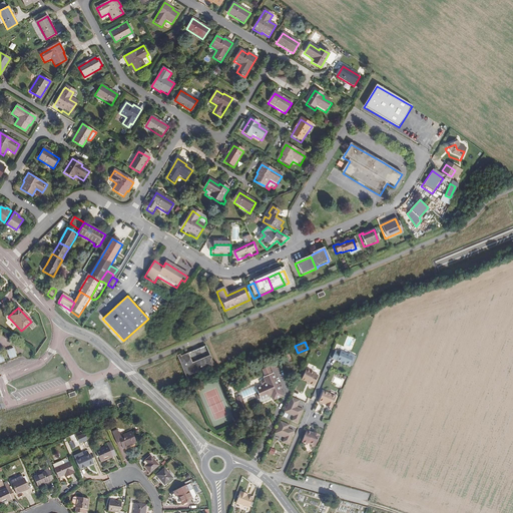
[(215,365),(206,346),(197,350),(181,357),(180,355),(177,356),(187,380),(190,378),(189,376),(215,365)]
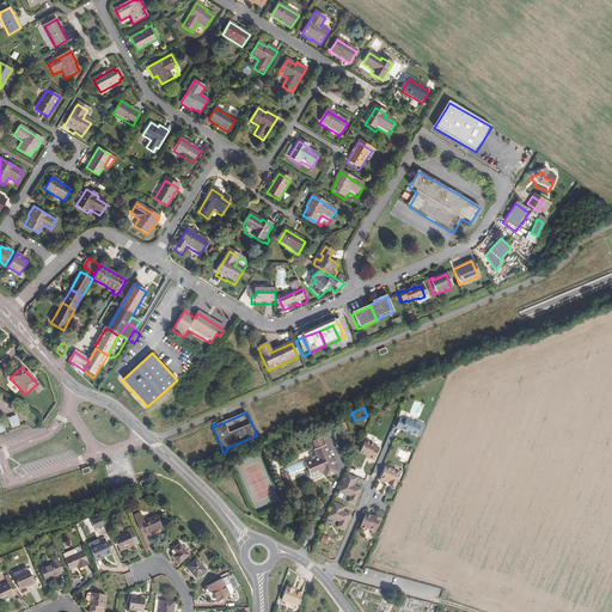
[(20,426),(16,415),(7,418),(12,429),(20,426)]
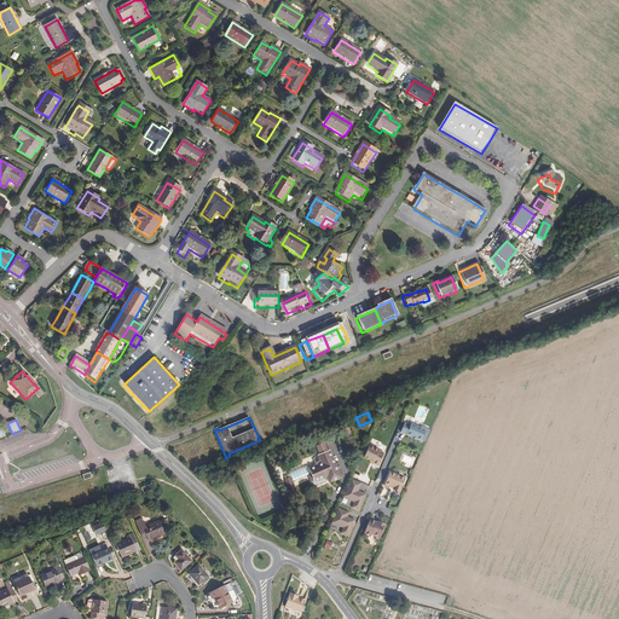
[(421,441),(427,429),(421,427),(420,428),(410,423),(409,426),(406,424),(403,426),(400,432),(411,438),(416,439),(421,441)]
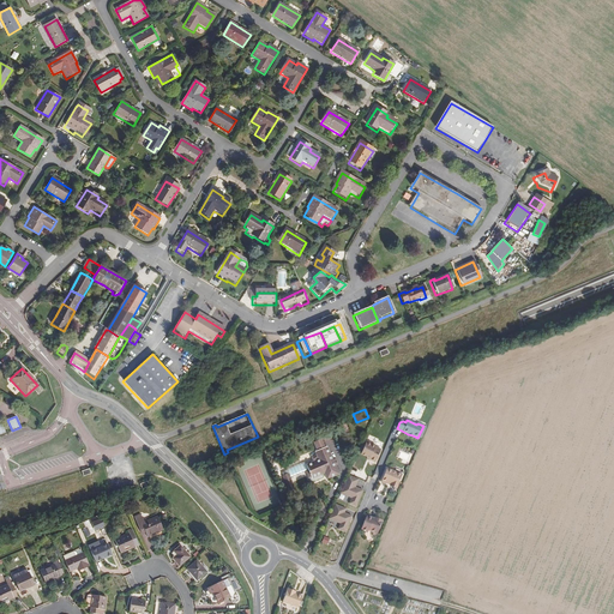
[(339,474),(327,447),(326,447),(323,439),(314,443),(318,451),(317,452),(319,455),(313,457),(314,462),(307,465),(309,470),(313,477),(326,473),(327,474),(329,479),(339,474)]
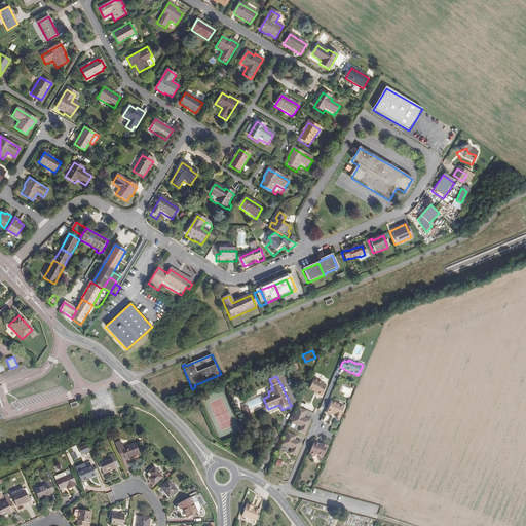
[(321,397),(326,385),(321,383),(322,382),(314,379),(309,389),(313,391),(316,392),(315,395),(321,397)]
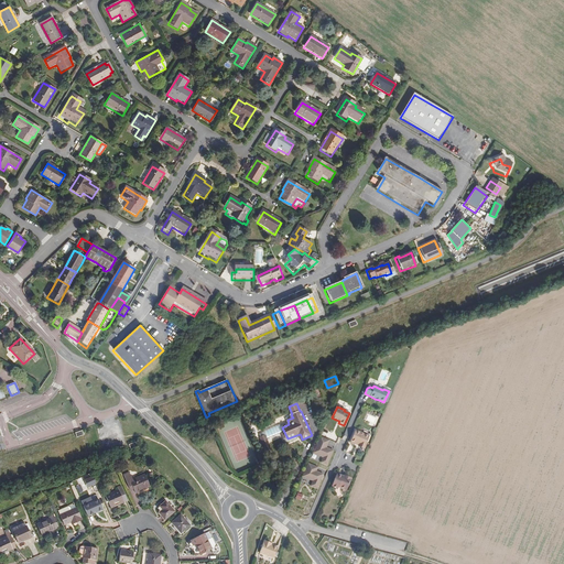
[(370,448),(375,437),(361,431),(356,443),(360,445),(360,443),(365,445),(364,446),(370,448)]
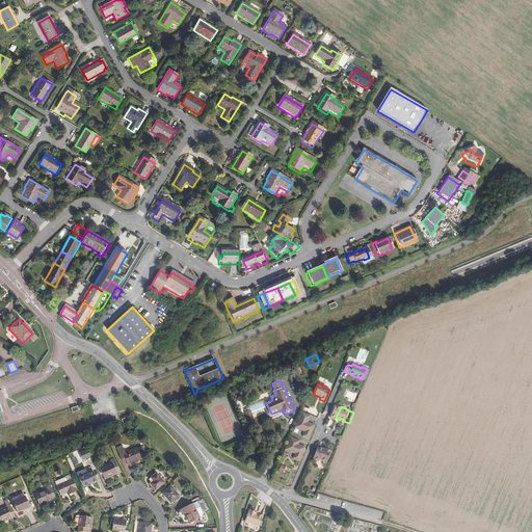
[(270,419),(282,415),(281,411),(284,410),(283,409),(271,414),(268,407),(265,408),(270,419)]
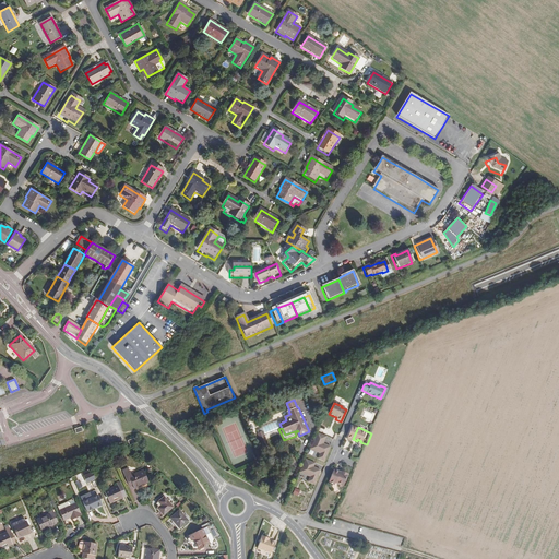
[(332,448),(324,444),(326,437),(318,432),(310,450),(320,454),(318,460),(325,462),(332,448)]
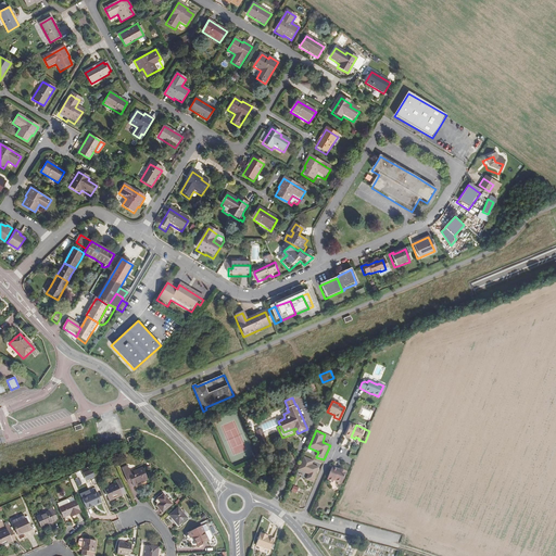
[(268,445),(265,437),(264,436),(258,438),(262,445),(263,447),(268,445)]
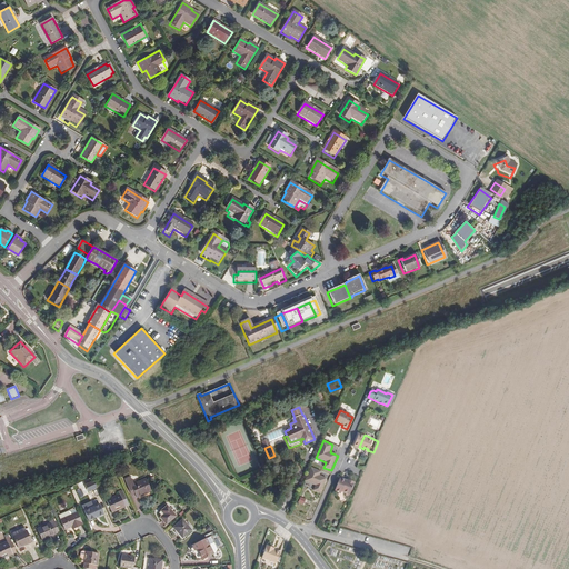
[(328,479),(319,476),(321,471),(311,468),(306,481),(316,486),(313,491),(321,495),(328,479)]
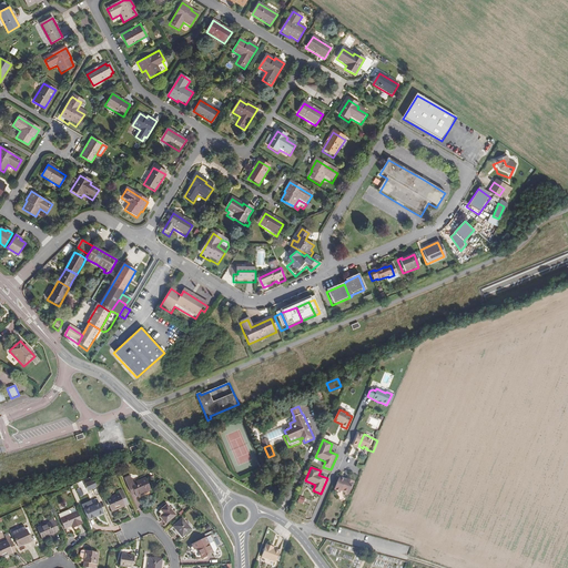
[(153,490),(146,477),(134,483),(132,477),(127,479),(131,492),(135,489),(137,493),(138,497),(153,490)]
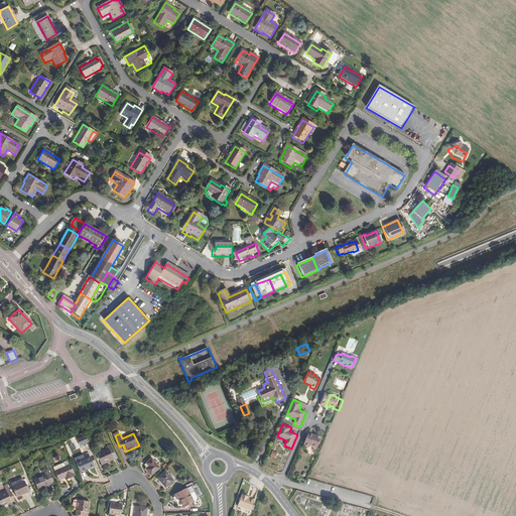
[(319,448),(326,437),(319,435),(318,437),(311,433),(306,444),(310,446),(311,445),(313,446),(319,448)]
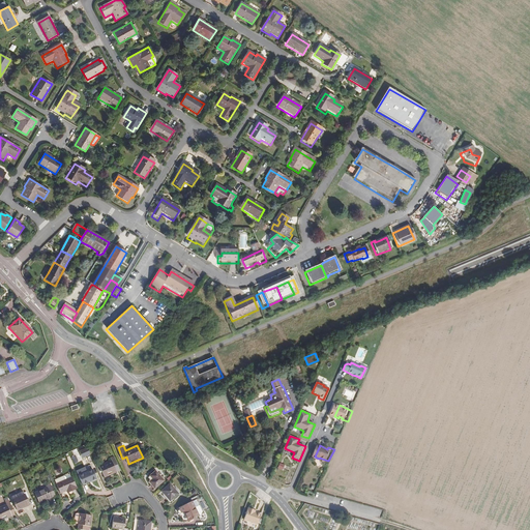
[(83,458),(90,454),(87,447),(80,450),(83,458)]
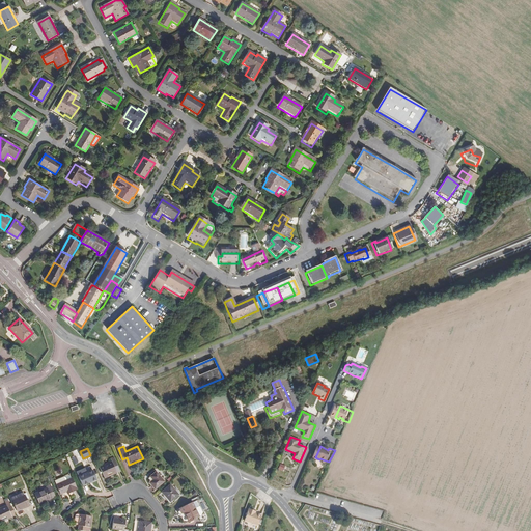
[(104,477),(120,470),(115,456),(110,458),(111,462),(100,467),(104,477)]
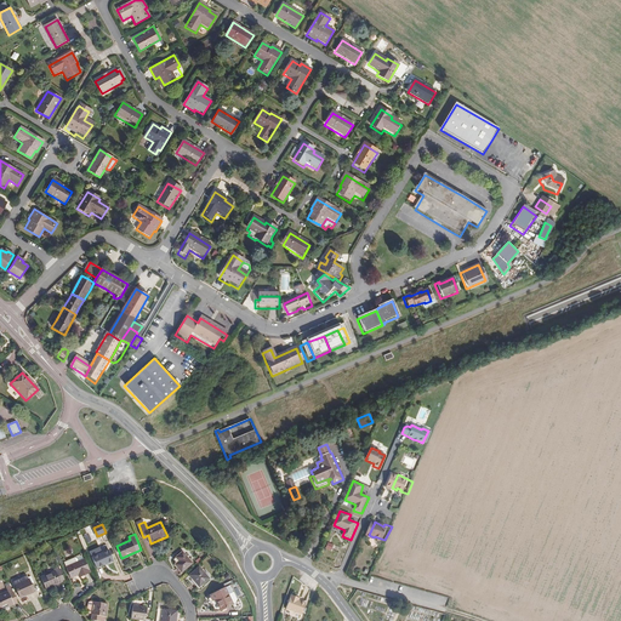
[(106,562),(114,558),(110,551),(93,558),(97,568),(107,564),(106,562)]
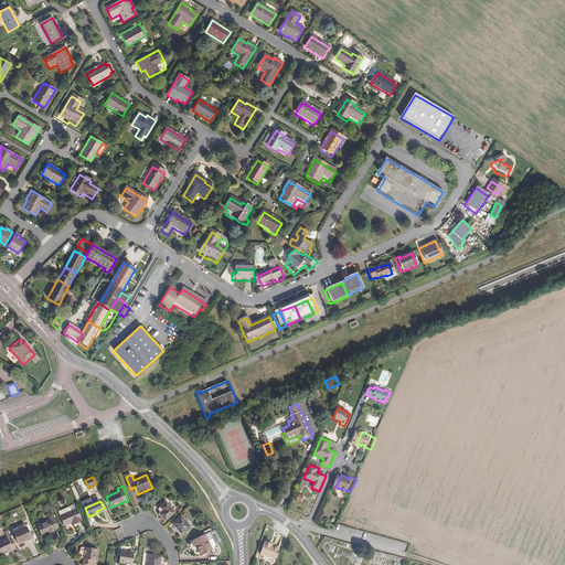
[(178,514),(169,504),(163,509),(167,513),(163,515),(168,522),(178,514)]
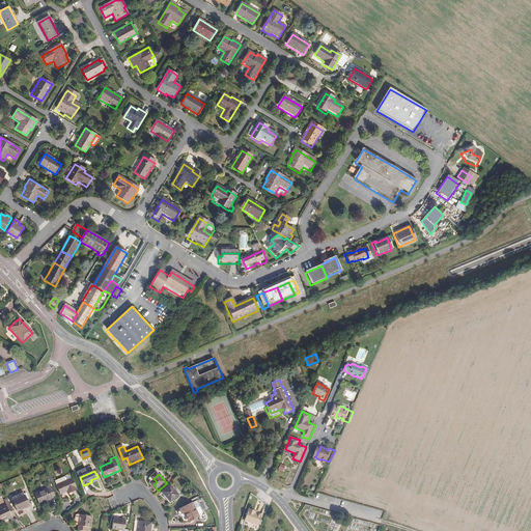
[(79,494),(74,482),(66,485),(58,488),(62,498),(70,495),(71,497),(79,494)]
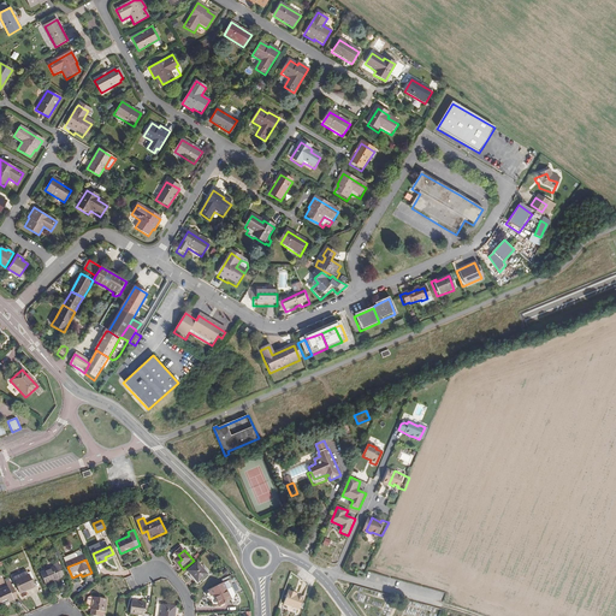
[(211,576),(201,564),(191,572),(201,585),(211,576)]
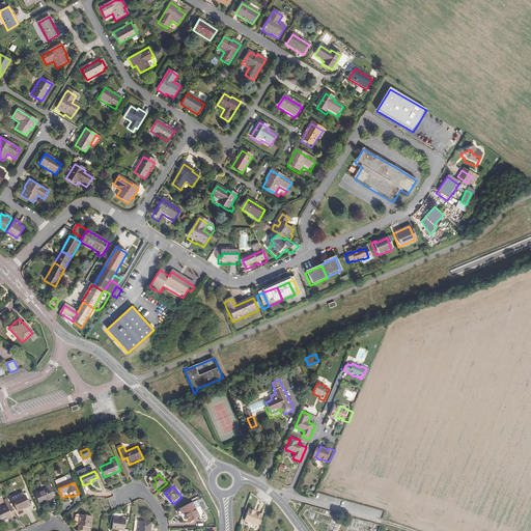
[(55,500),(51,490),(35,496),(39,506),(46,503),(45,501),(48,500),(49,502),(55,500)]
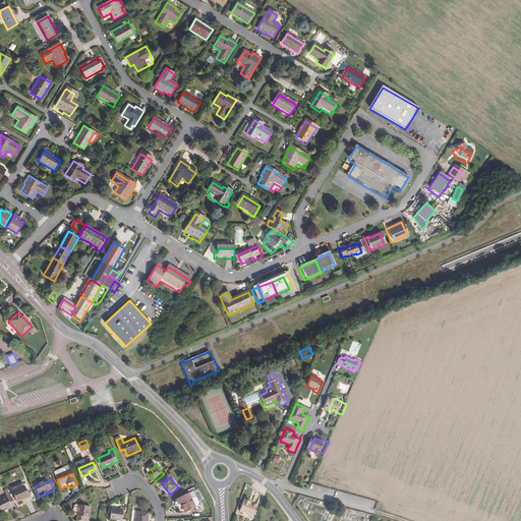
[(16,494),(29,487),(27,484),(14,489),(16,494)]
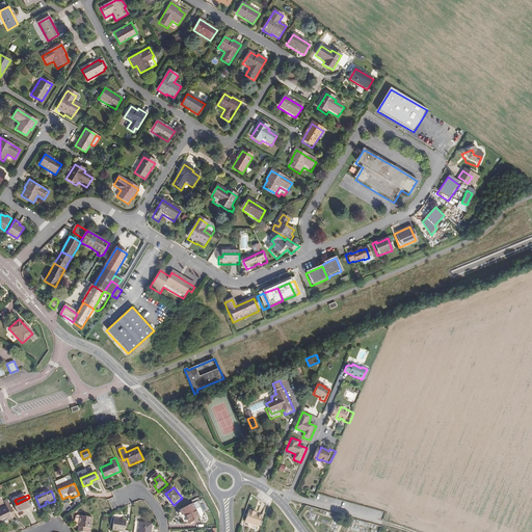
[(33,509),(29,498),(17,504),(21,514),(33,509)]
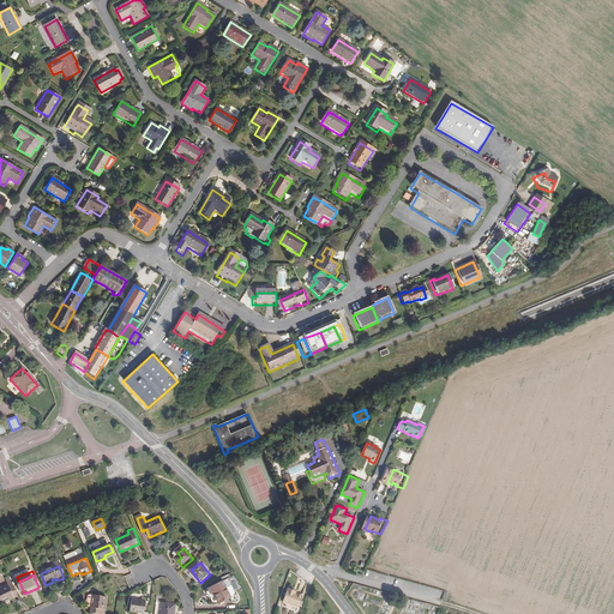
[(234,599),(230,589),(227,583),(212,589),(214,594),(216,593),(222,605),(234,599)]
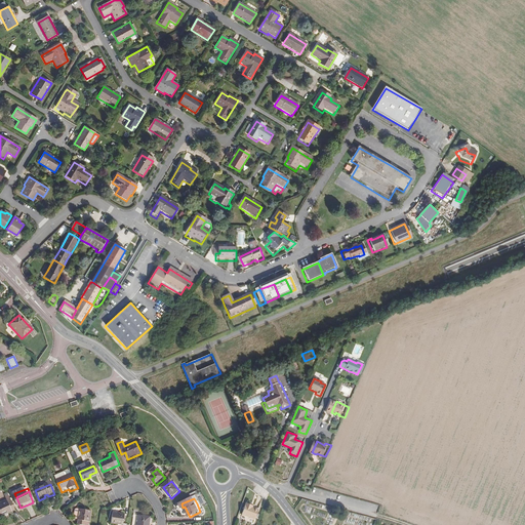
[(21,515),(18,511),(14,500),(10,502),(12,507),(0,511),(0,514),(4,523),(21,515)]
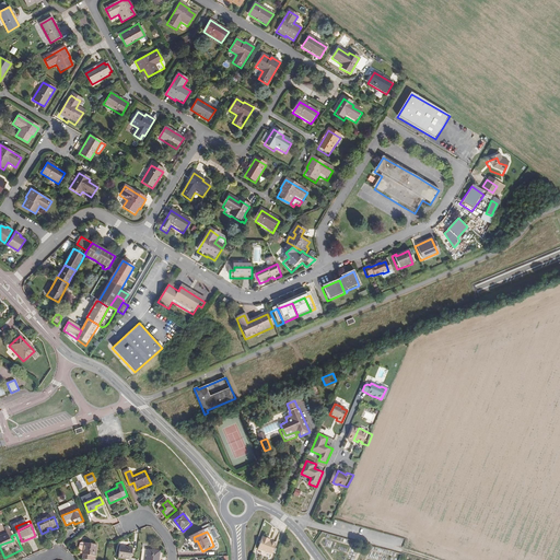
[(219,544),(214,535),(210,537),(213,546),(219,544)]
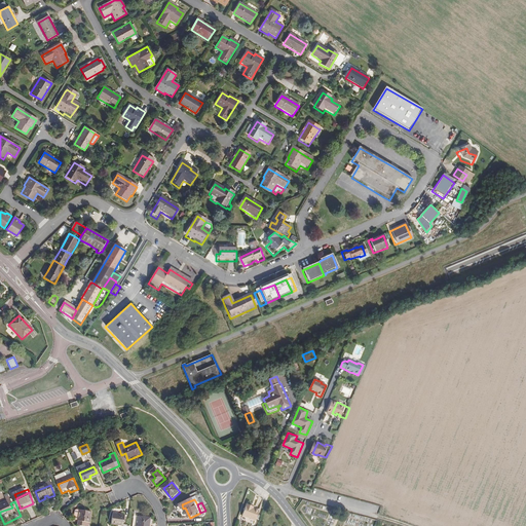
[(256,520),(260,510),(252,506),(253,504),(247,503),(242,515),(256,520)]
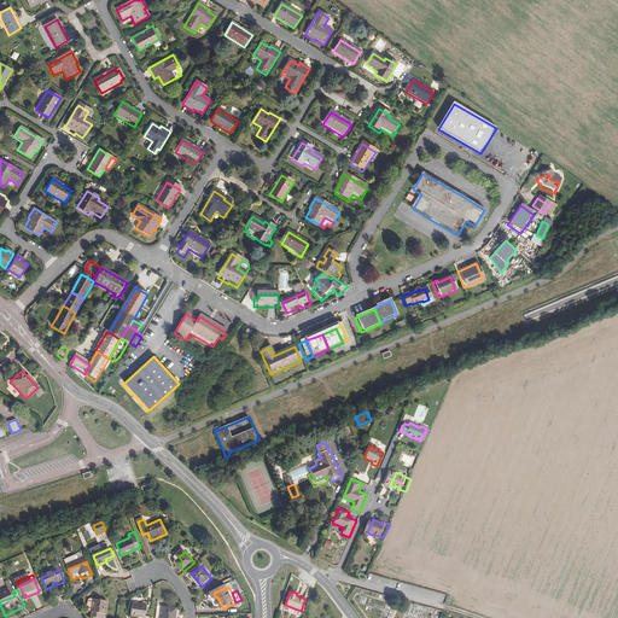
[(105,614),(108,601),(93,600),(92,613),(93,613),(105,614)]
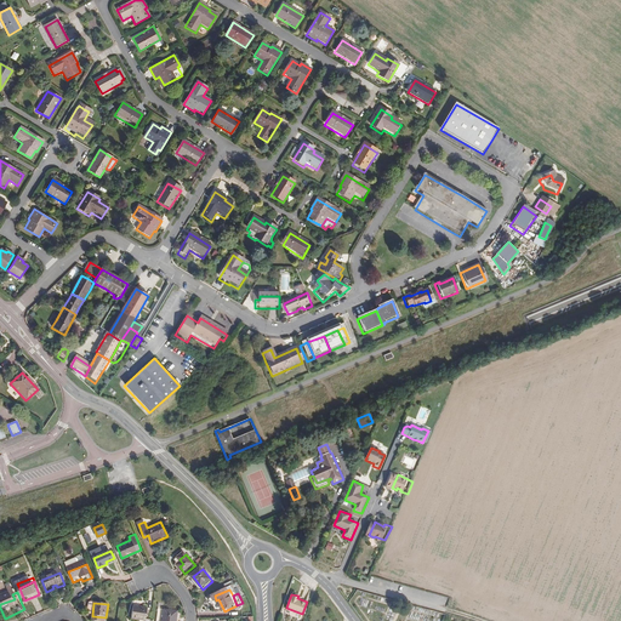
[(146,619),(148,608),(132,605),(131,620),(138,620),(149,620),(151,620),(146,619)]
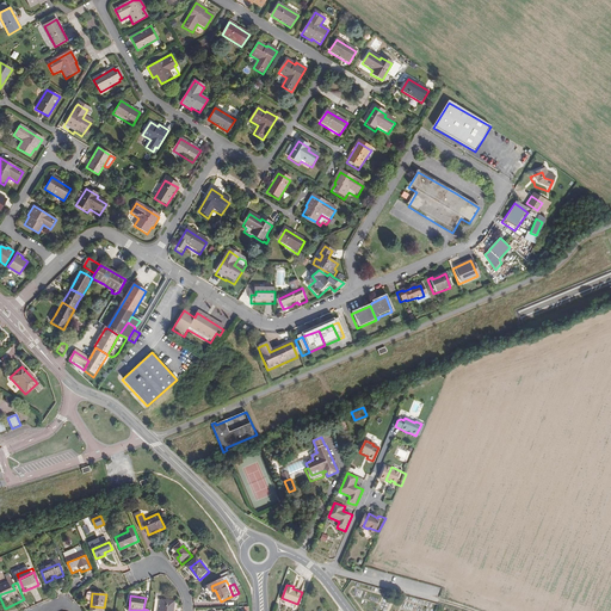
[(173,610),(174,602),(161,599),(160,610),(173,610)]
